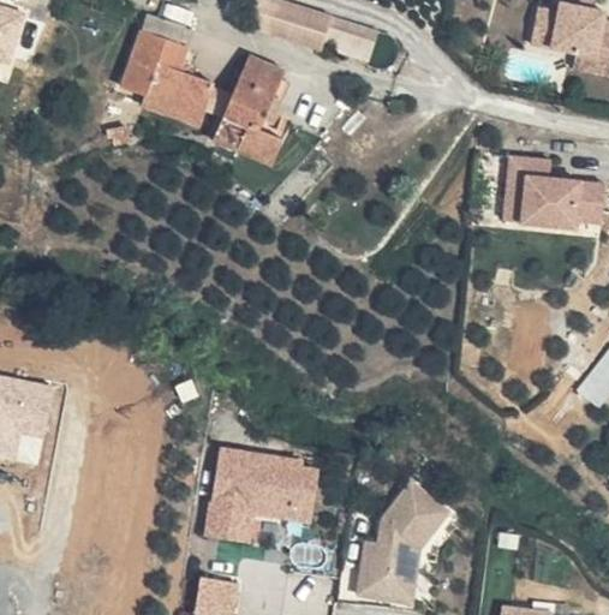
[(381,30),(282,0),(261,0),(252,28),(371,64),(381,30)]
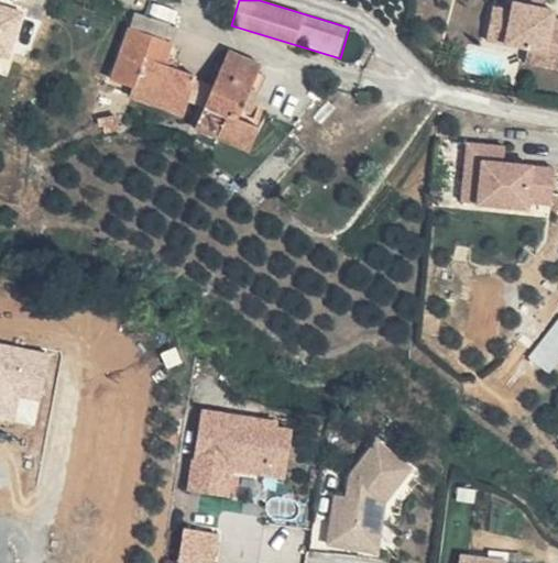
[(557,52),(557,50),(557,17),(547,15),(549,8),(507,0),(506,10),(487,6),(480,37),(522,45),(557,52)]
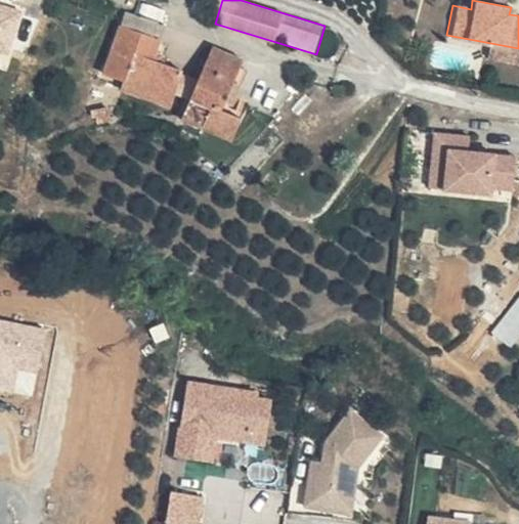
[(17,7),(0,2),(0,50),(4,52),(17,7)]
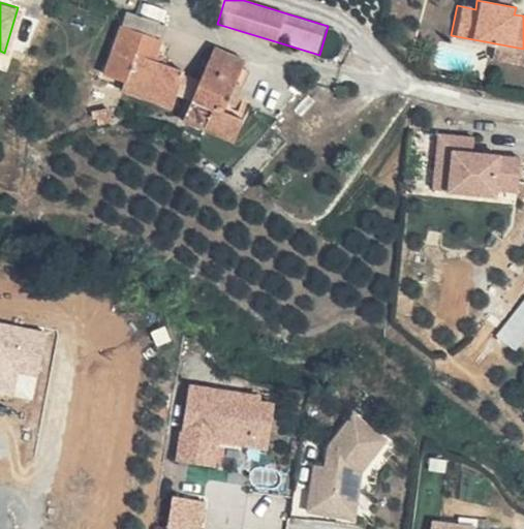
[(151,91),(180,101),(189,72),(159,63),(166,43),(153,38),(158,21),(123,9),(98,84),(128,93),(131,85),(151,91)]
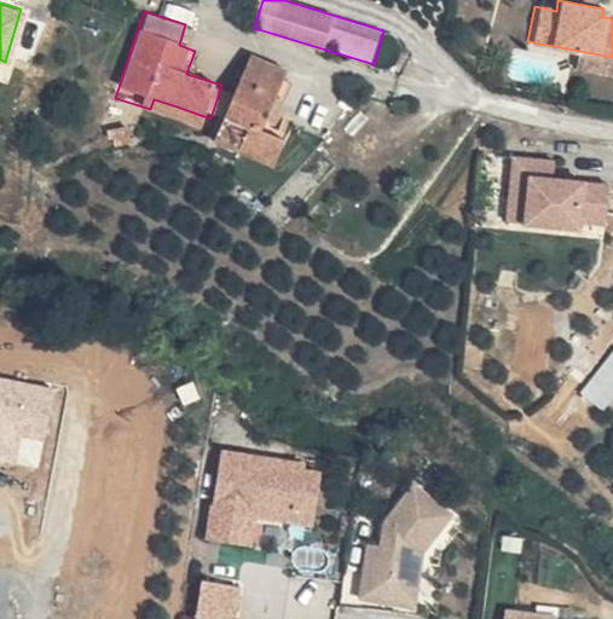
[(611,71),(612,57),(573,50),(571,64),(611,71)]
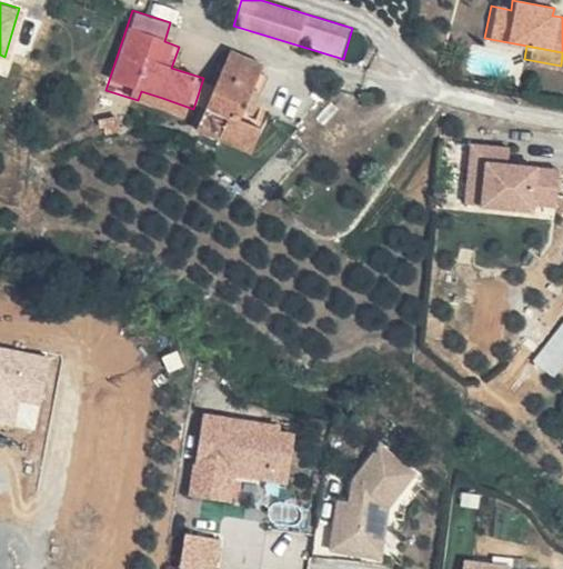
[(267,67),(229,53),(209,113),(199,140),(230,150),(259,160),(269,131),(254,125),(258,116),(250,112),(267,67)]
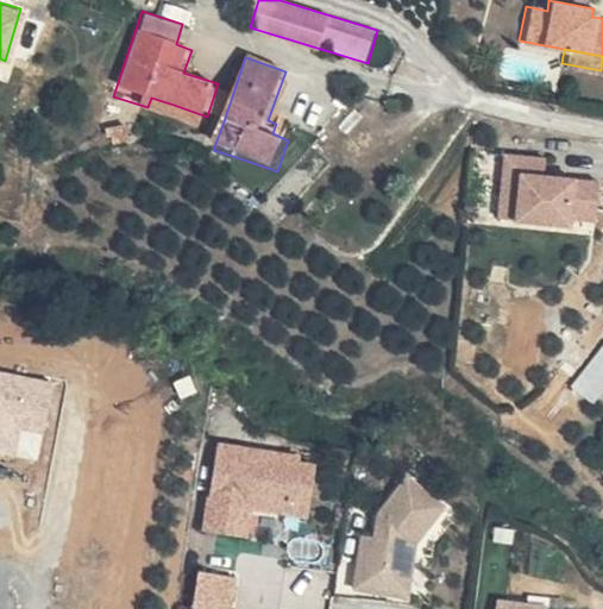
[(207,117),(174,105),(171,115),(205,126),(207,117)]
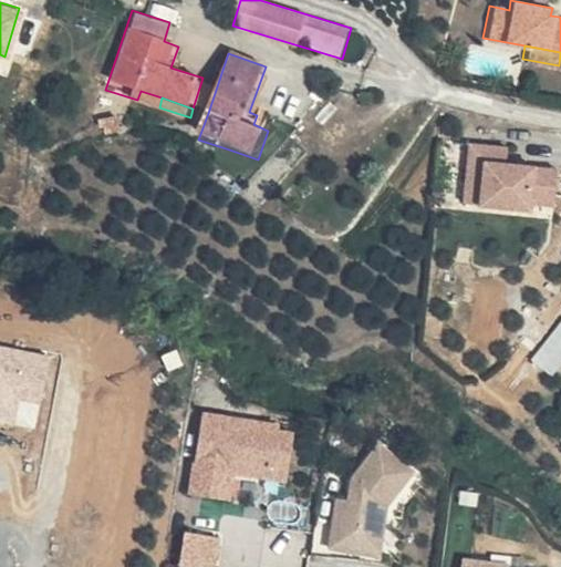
[(509,148),(467,145),(463,212),(558,218),(560,173),(560,167),(508,164),(509,148)]
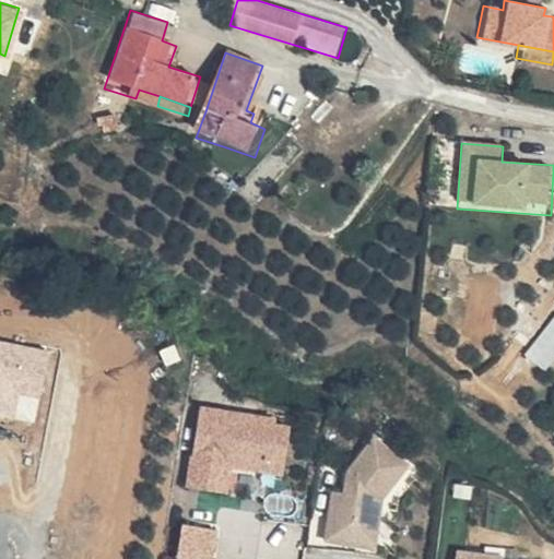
[(209,408),(198,407),(197,419),(207,420),(209,408)]
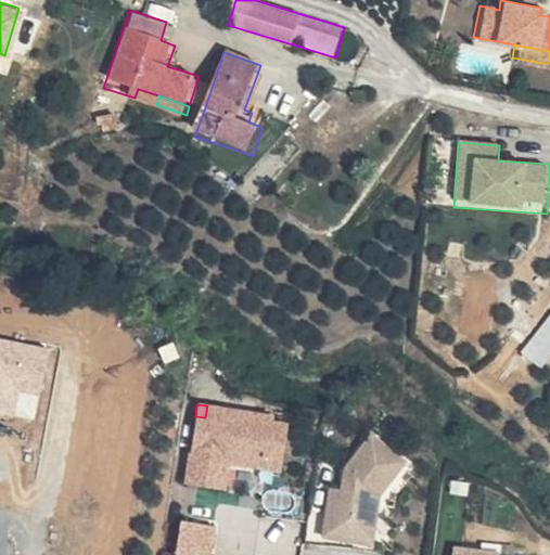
[(189,455),(226,460),(264,465),(267,444),(282,446),(285,423),(270,421),(272,415),(207,405),(205,417),(195,416),(189,455)]
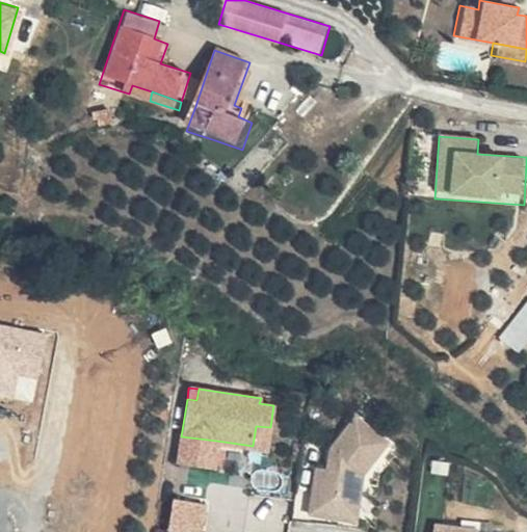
[(323,480),(313,478),(308,511),(354,519),(361,472),(387,440),(353,415),(328,446),(325,467),(323,480)]
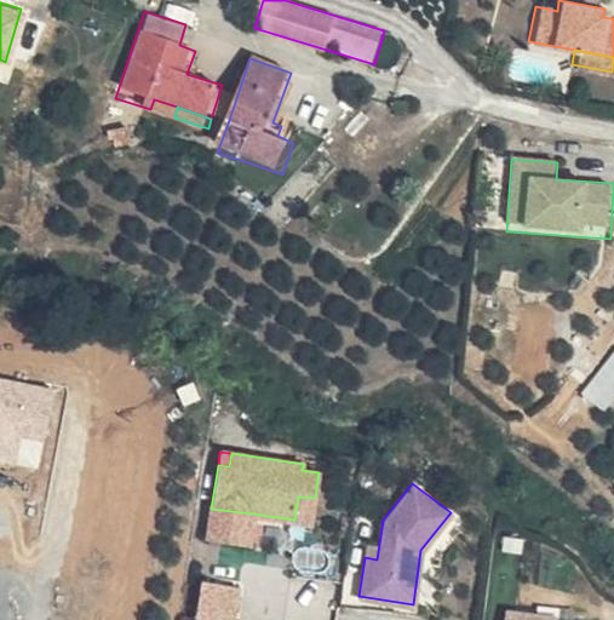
[(315,498),(298,497),(294,520),(311,523),(315,498)]
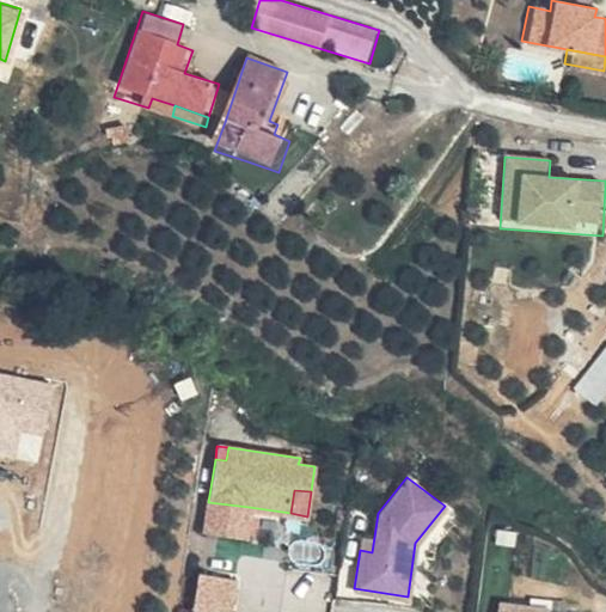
[(208,502),(204,528),(245,534),(249,507),(208,502)]
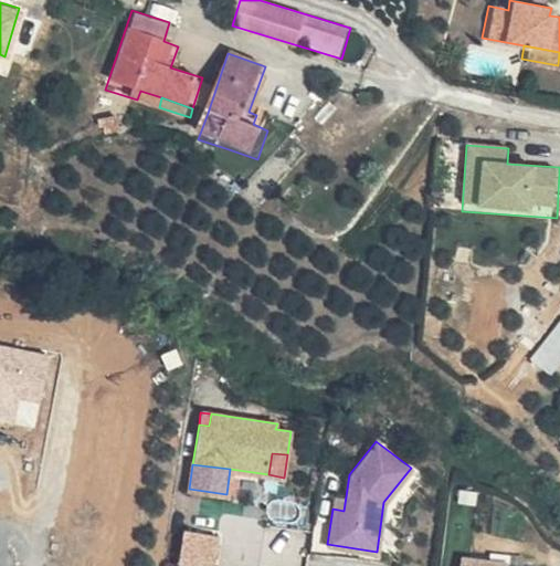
[(346,496),(335,495),(333,509),(344,511),(346,496)]
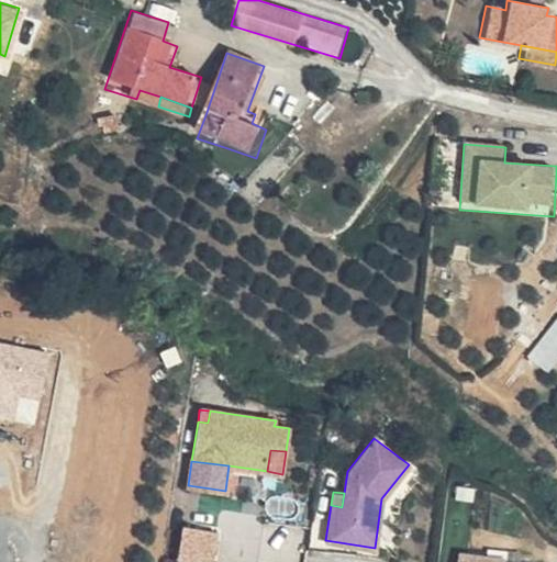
[(209,561),(213,530),(185,526),(180,559),(202,561),(209,561)]
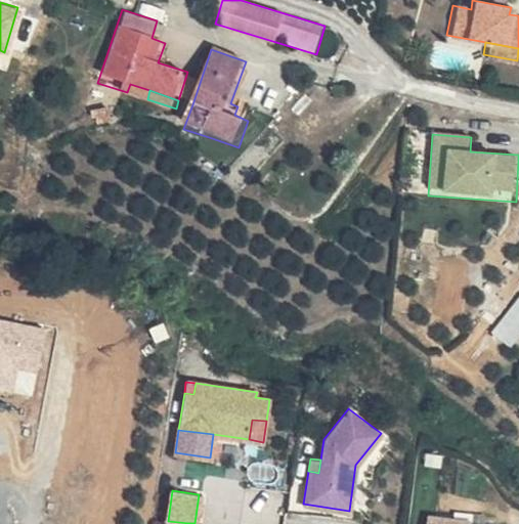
[(442,523),(443,517),(409,515),(408,523),(442,523)]
